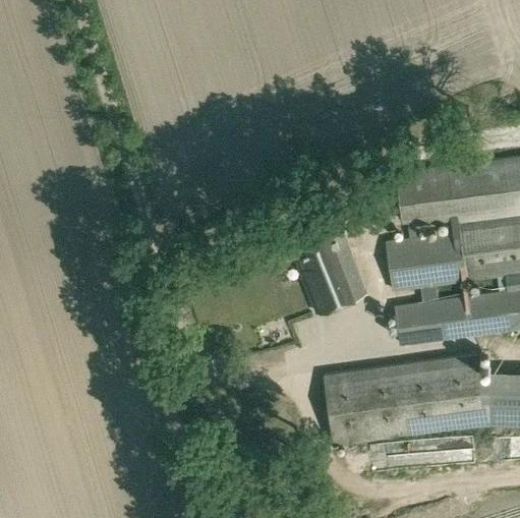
[(505,277),(519,274),(519,158),(510,160),(396,175),(402,223),(407,222),(408,227),(447,222),(449,235),(409,240),(386,243),(393,292),(420,288),(422,304),(395,307),(400,346),(519,329),(519,290),(507,293),(505,277)]
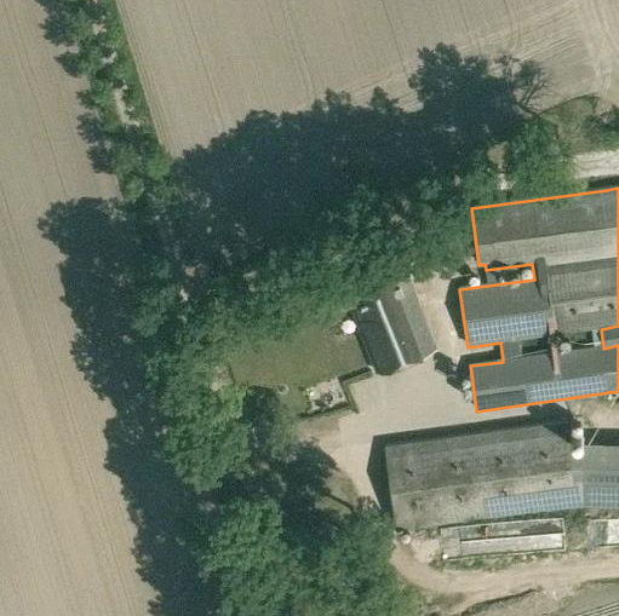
[(343,289),(376,373),(436,350),(403,265),(343,289)]
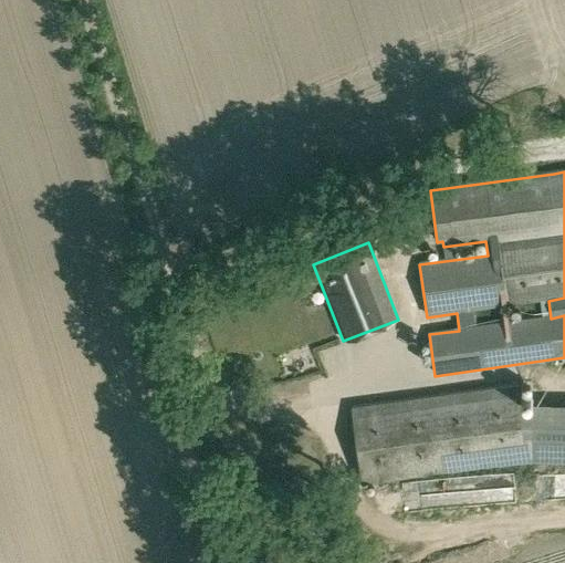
[(271,288),(241,301),(257,333),(286,319),(271,288)]
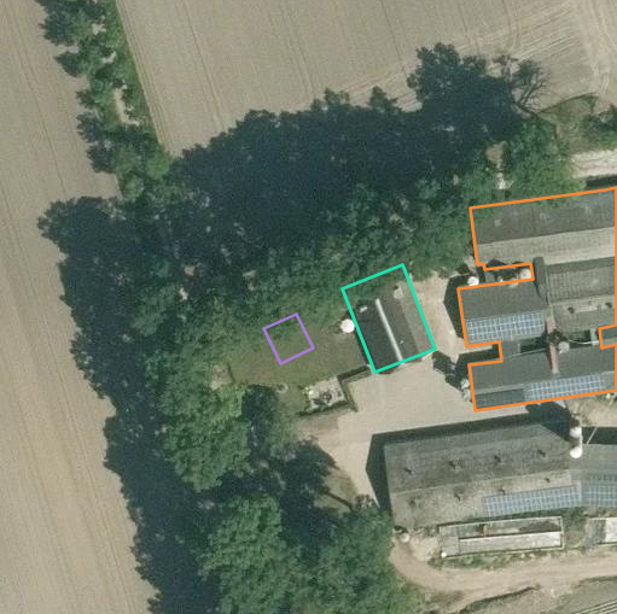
[(566,445),(565,437),(564,422),(383,446),(394,530),(575,504),(566,445)]
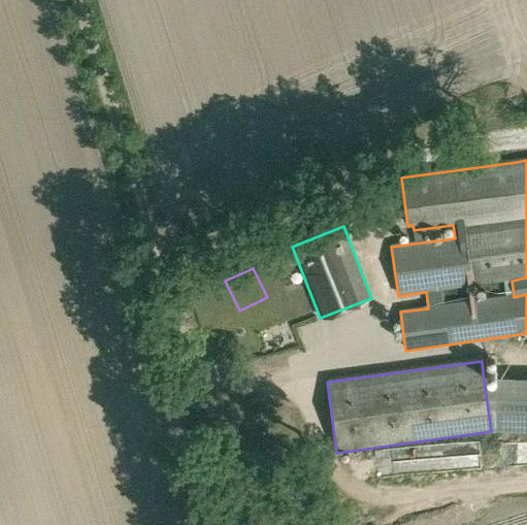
[(526,381),(484,381),(484,382),(491,431),(526,431),(526,381)]
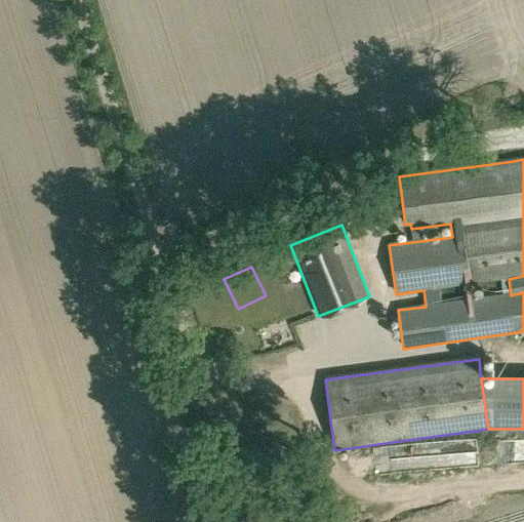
[(404,462),(443,453),(440,439),(401,448),(404,462)]
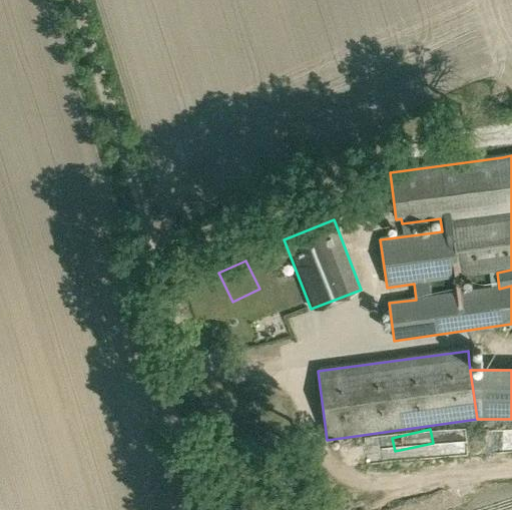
[(343,451),(344,471),(367,470),(366,450),(343,451)]
